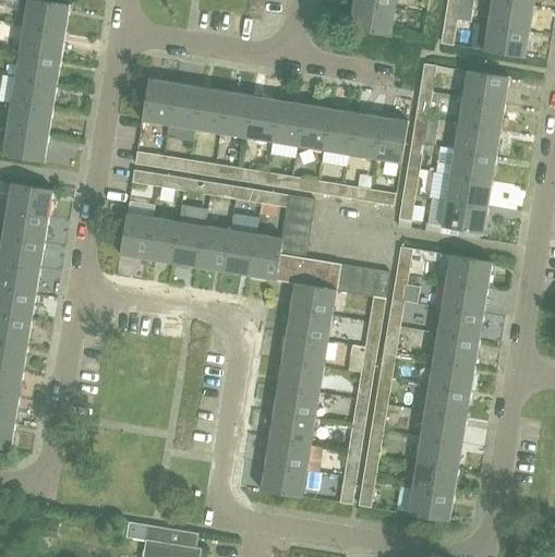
[(25,0),(22,24),(64,31),(67,14),(65,14),(67,5),(68,5),(69,4),(64,3),(41,0),(25,0)]
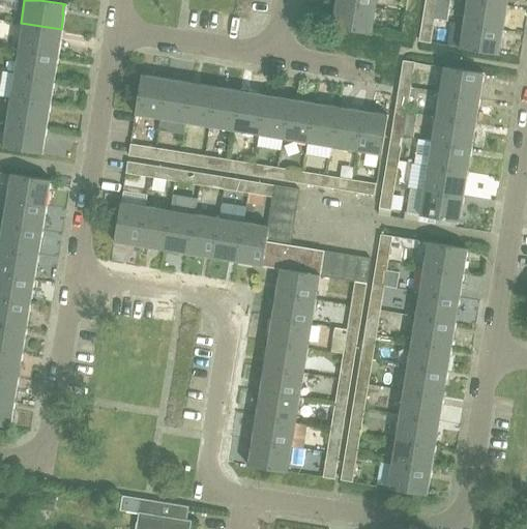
[(375,9),(376,0),(333,0),(333,2),(375,9)]
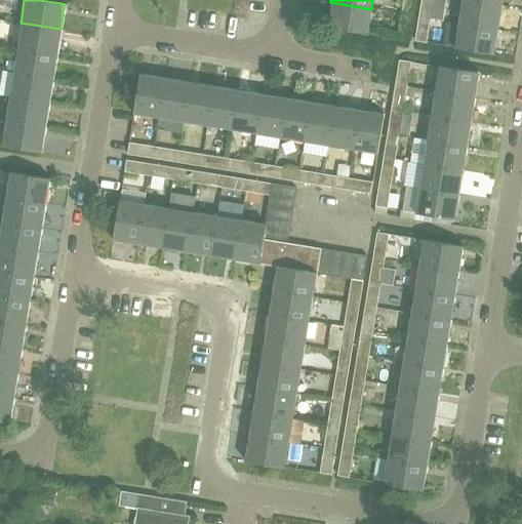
[(400,0),(399,13),(410,15),(412,0),(400,0)]
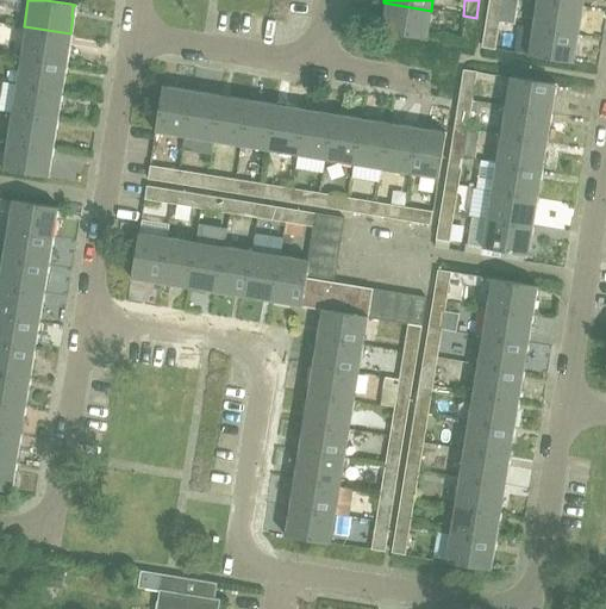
[(497,22),(500,0),(487,0),(485,19),(497,22)]
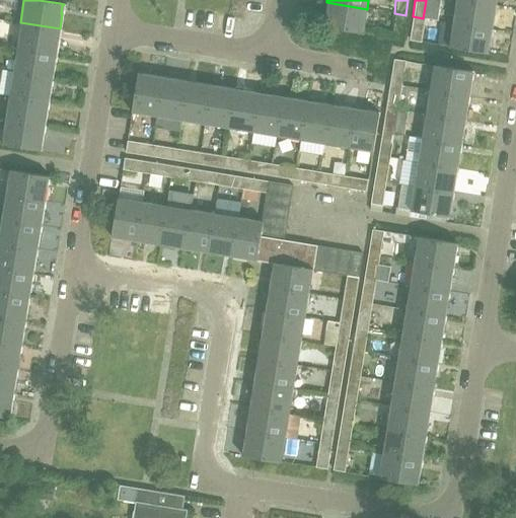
[(496,5),(463,0),(454,0),(451,22),(492,29),(496,5)]
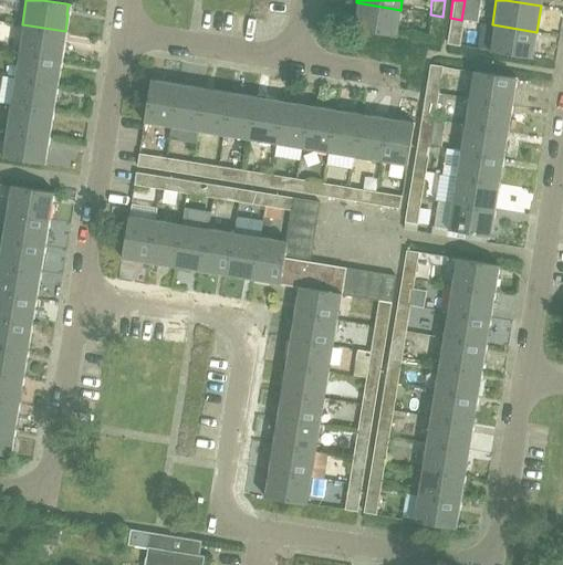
[(352,29),(396,37),(400,10),(356,2),(352,29)]
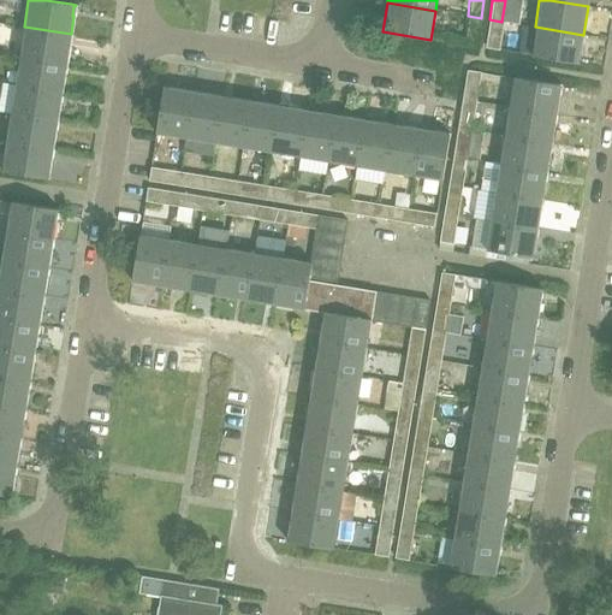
[(485,47),(498,49),(501,22),(489,19),(485,47)]
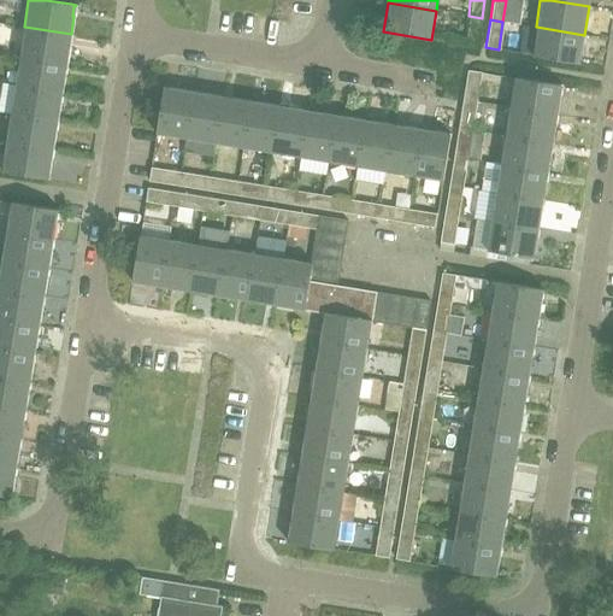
[(71,35),(71,34),(24,27),(19,56),(66,63),(69,44),(68,44),(69,35),(71,35)]
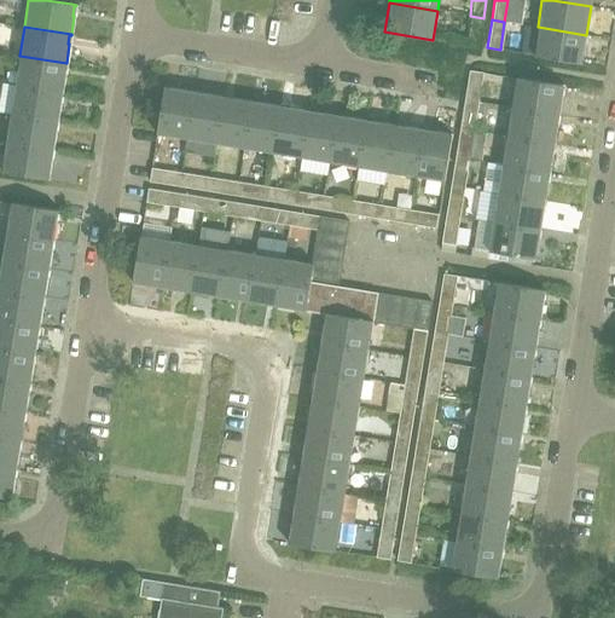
[(581,64),(586,35),(538,27),(533,56),(581,64)]
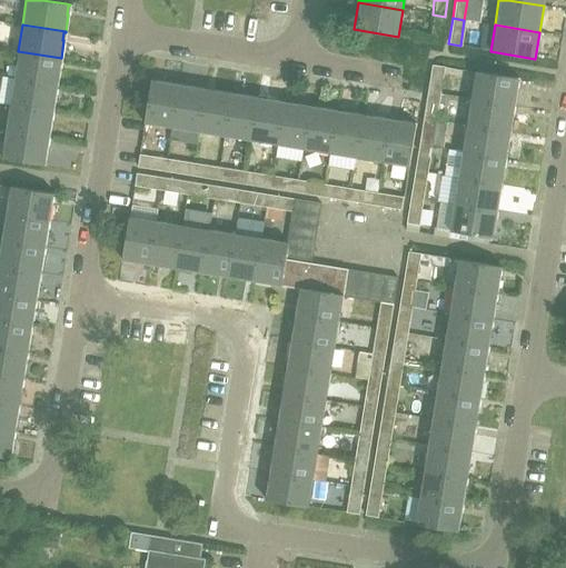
[(61,58),(18,51),(13,77),(57,85),(59,67),(58,67),(60,58),(61,58)]
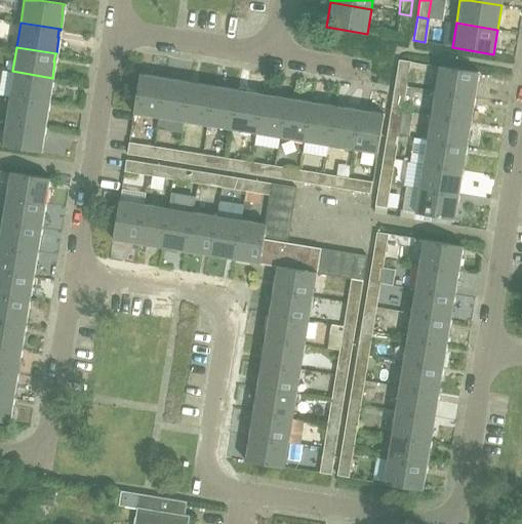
[(405,85),(409,62),(398,59),(394,83),(405,85)]
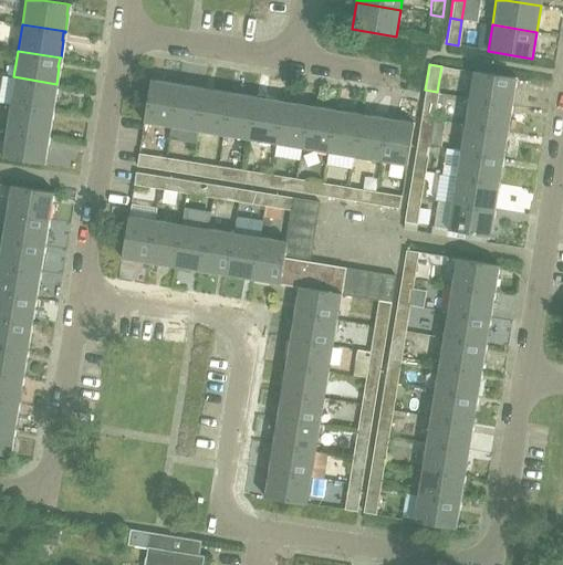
[(468,97),(511,104),(514,87),(513,87),(514,79),(515,79),(515,77),(512,76),(472,71),(468,97)]
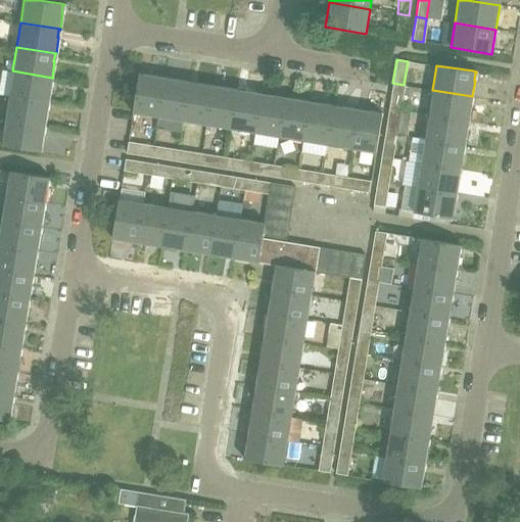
[(52,78),(12,70),(8,95),(48,102),(51,86),(50,86),(51,78),(52,78)]
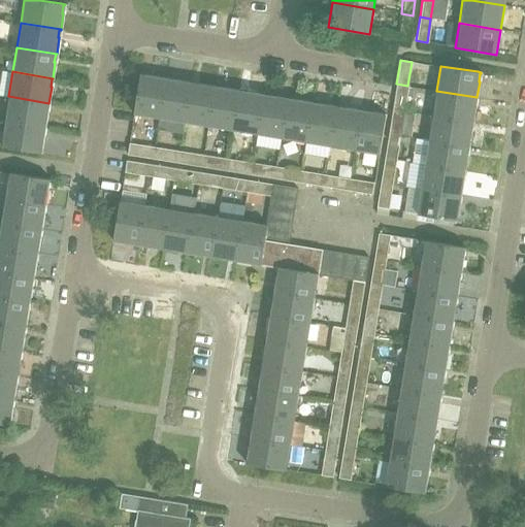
[(132,112),(158,117),(164,76),(148,74),(148,75),(139,74),(140,73),(138,72),(135,93),(132,112)]
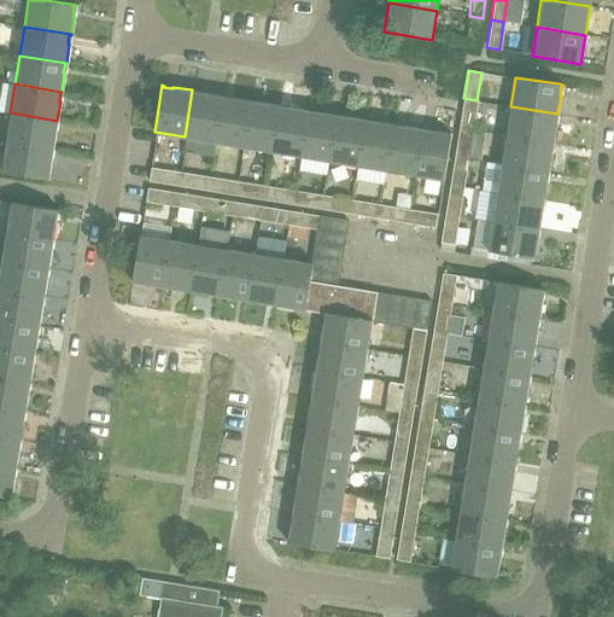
[(192,89),(185,137),(212,141),(221,94),(202,92),(202,93),(192,92),(192,89)]
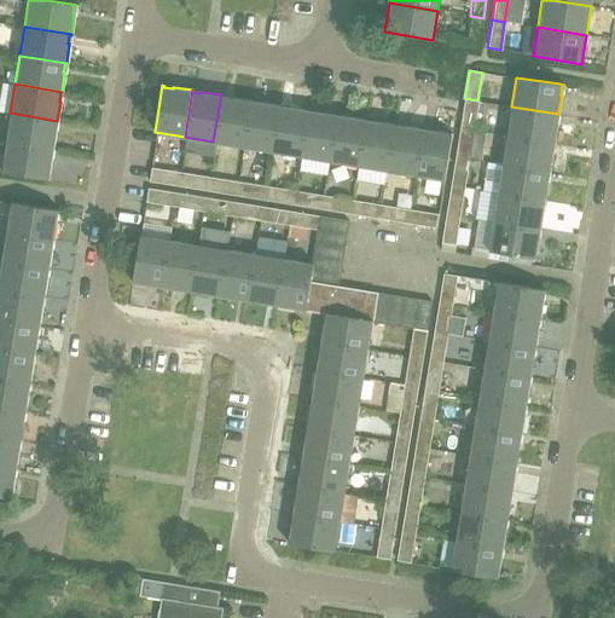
[(213,142),(242,146),(249,99),(231,97),(231,98),(221,96),(221,94),(213,142)]
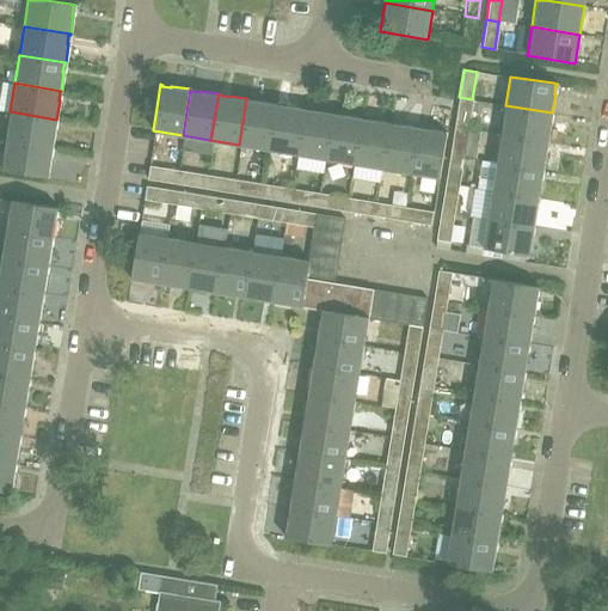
[(454,126),(467,128),(472,99),(459,97),(454,126)]
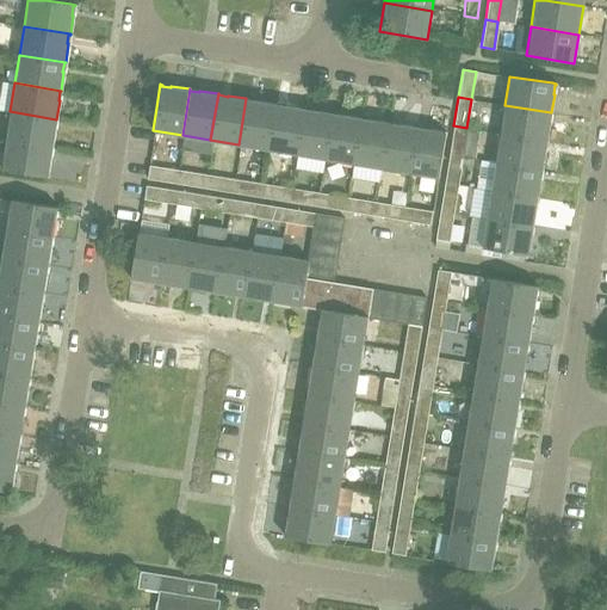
[(239,145),(267,149),(274,103),(255,99),(255,102),(247,99),(247,98),(246,98),(239,145)]
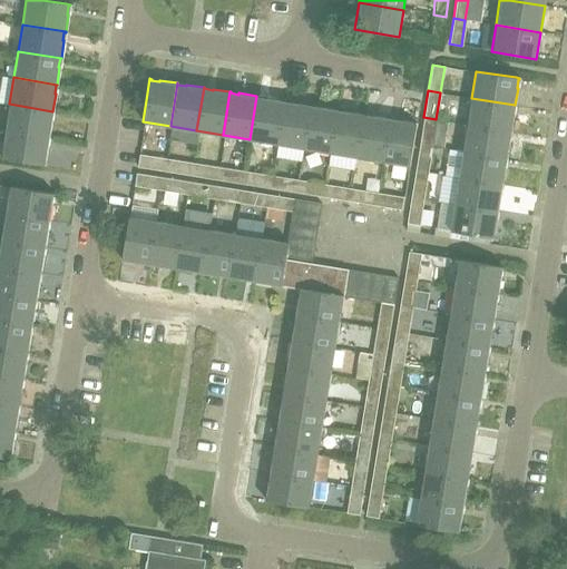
[(256,96),(250,139),(276,144),(283,100),(265,97),(265,98),(256,97),(256,96)]
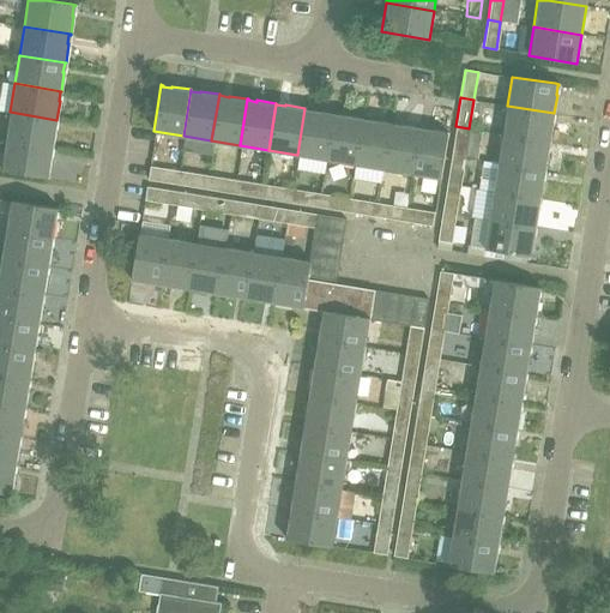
[(554,114),(554,113),(507,106),(502,134),(549,142),(553,122),(551,122),(553,114),(554,114)]
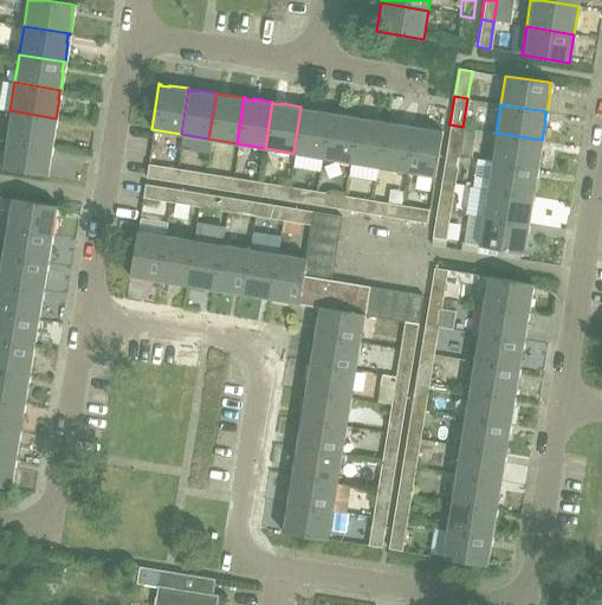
[(293,153),(321,158),(329,111),(310,108),(310,109),(301,108),(301,107),(293,153)]
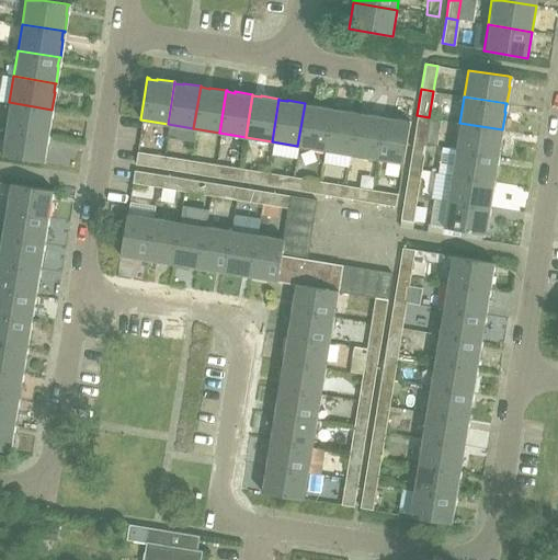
[(4,128),(47,135),(50,118),(49,117),(50,110),(52,110),(9,102),(4,128)]
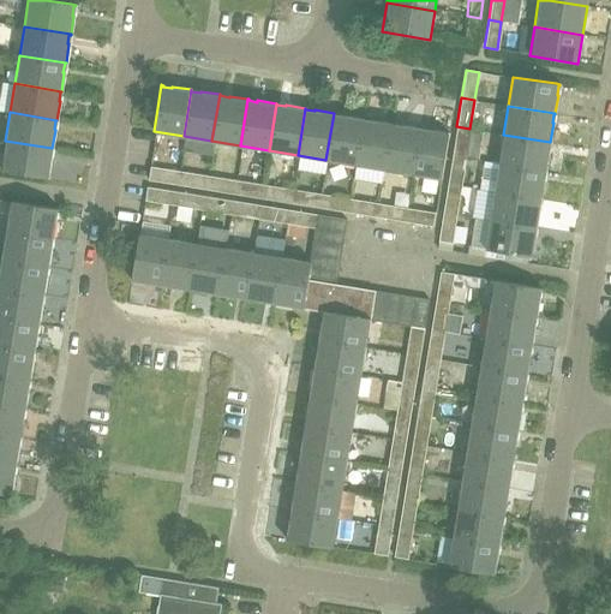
[(334,113),(325,160),(354,165),(361,118),(343,114),(342,115),(334,114),(334,113)]
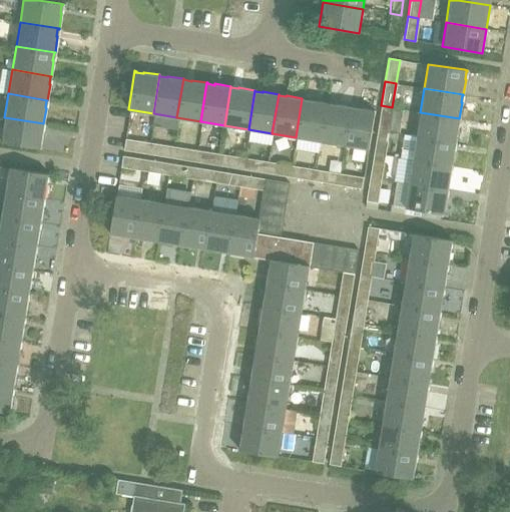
[(296,137),(320,140),(326,101),(310,99),(310,100),(302,99),(303,98),(302,98),(296,137)]
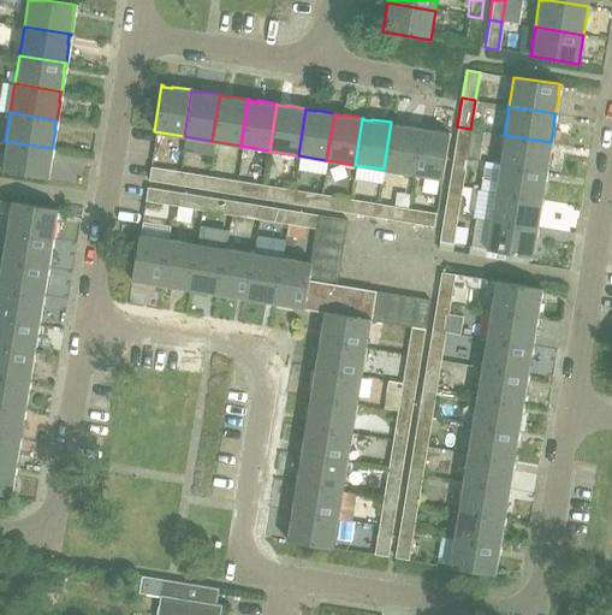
[(384,169),(411,173),(420,126),(400,124),(400,125),(391,124),(391,122),(384,169)]
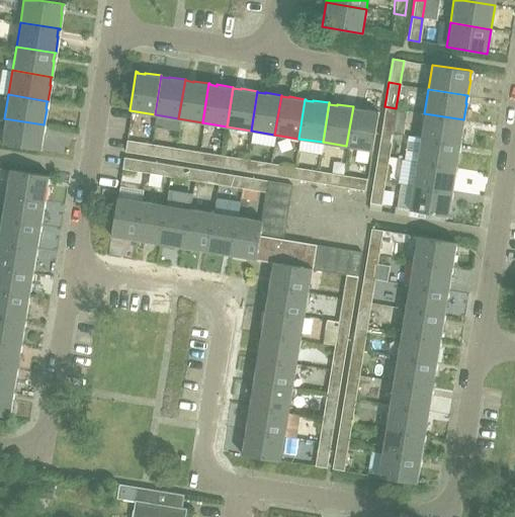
[(353,106),(346,146),(371,150),(376,114),(377,114),(377,110),(361,108),(360,109),(353,107),(353,106)]
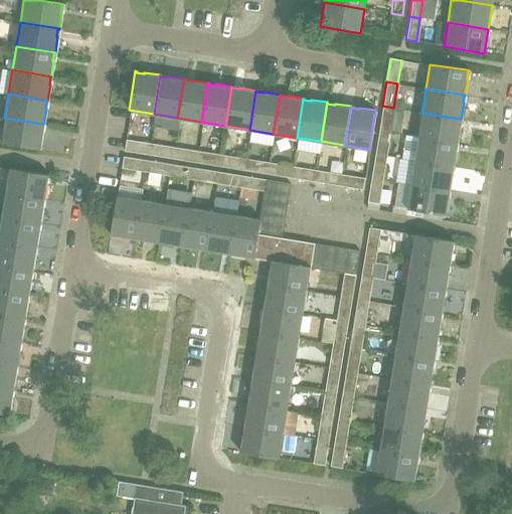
[(378,130),(389,132),(393,108),(382,106),(378,130)]
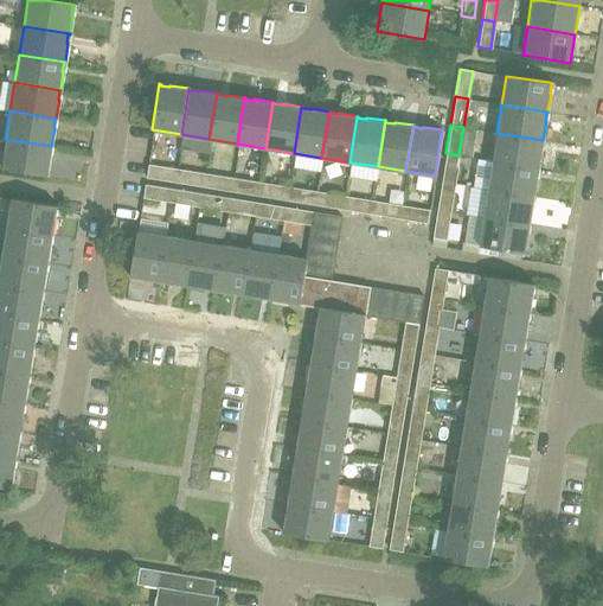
[(543,140),(496,133),(493,160),(539,168),(541,152),(540,152),(541,140),(543,140)]
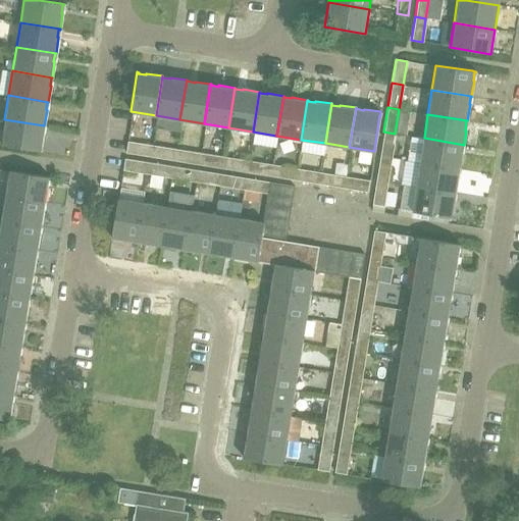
[(44,125),(4,119),(0,144),(37,150),(40,151),(43,134),(42,134),(43,125),(44,125)]
